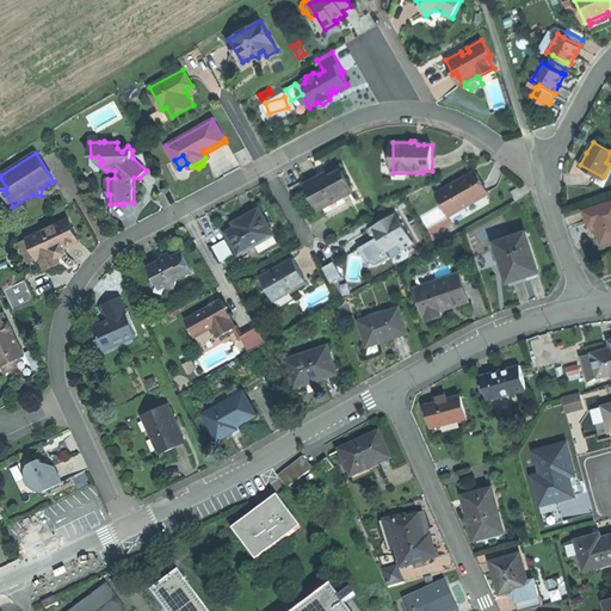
[(320,210),(323,208),(345,197),(355,191),(343,170),(329,177),(328,173),(318,178),(306,184),(320,210)]
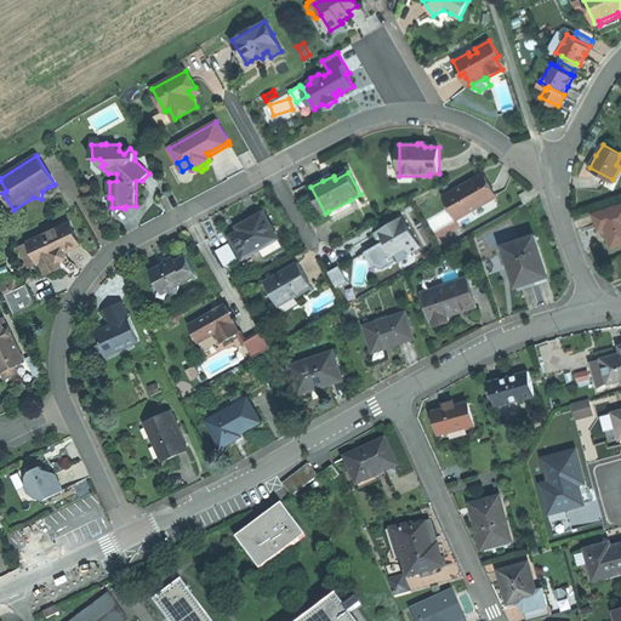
[(453,192),(465,215),(496,197),(490,186),(484,175),(479,177),(478,180),(467,186),(466,184),(453,192)]
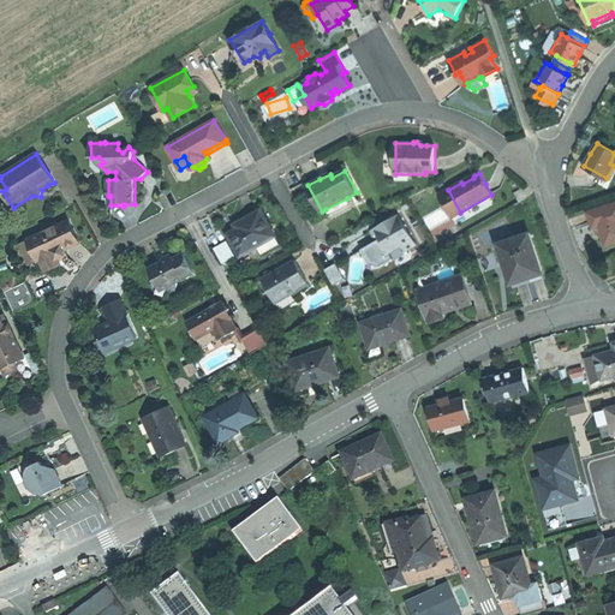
[(453,216),(460,213),(448,190),(440,195),(453,216)]
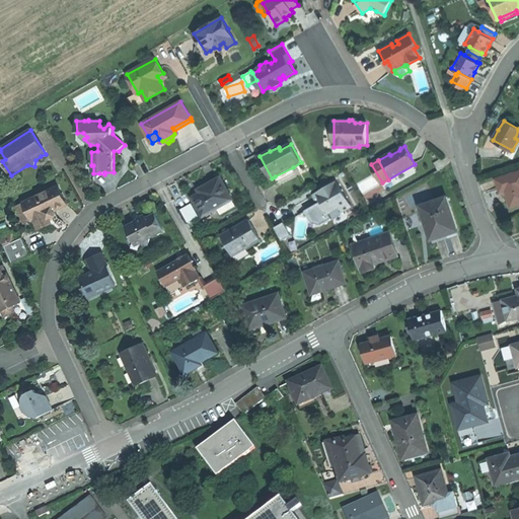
[(293,167),(275,176),(279,182),(296,173),(293,167)]
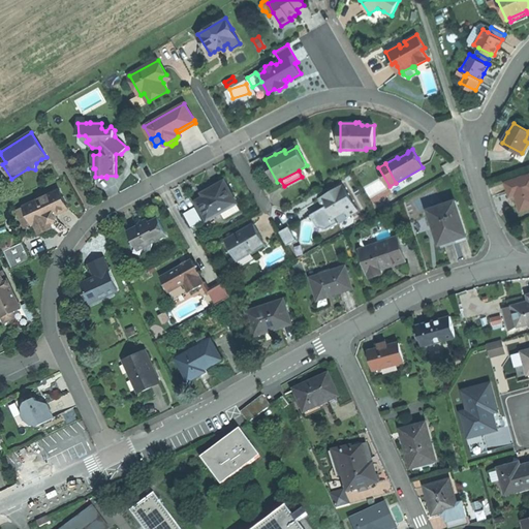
[(528,173),(505,182),(507,188),(510,195),(516,193),(521,210),(528,206),(528,173)]
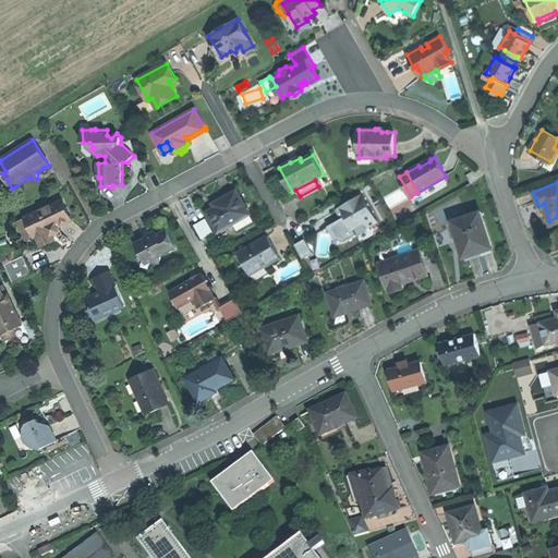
[(221,205),(216,208),(207,213),(219,233),(234,225),(239,231),(255,221),(238,191),(228,196),(219,201),(221,205)]
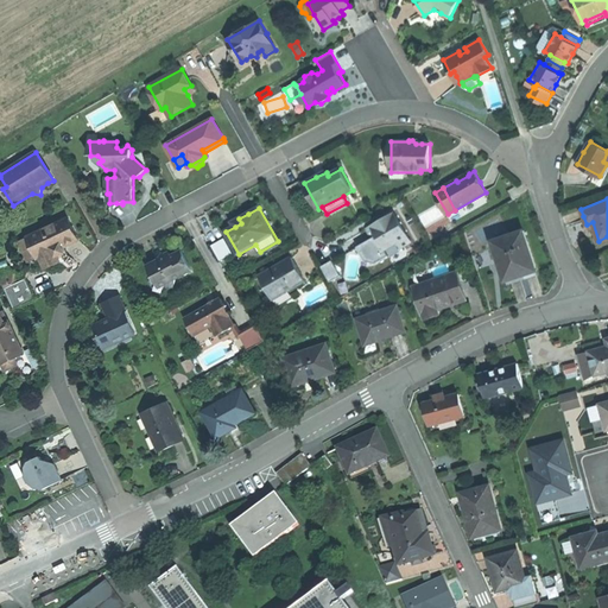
[(378,235),(386,249),(398,242),(401,247),(412,241),(396,213),(381,220),(372,226),(373,226),(368,229),(373,238),(373,239),(378,235)]
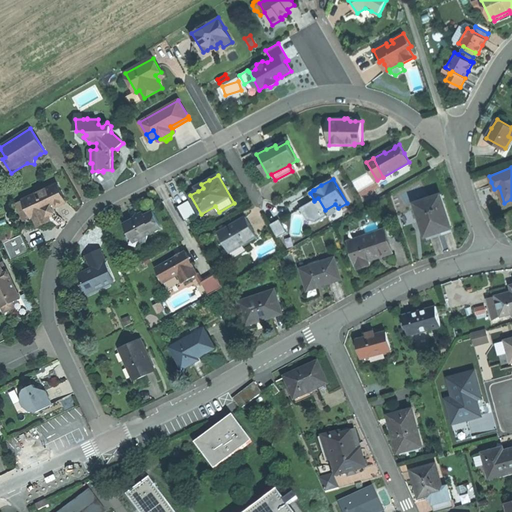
[(49,216),(56,213),(54,208),(67,202),(58,184),(24,200),(33,218),(35,217),(40,227),(52,221),(49,216)]
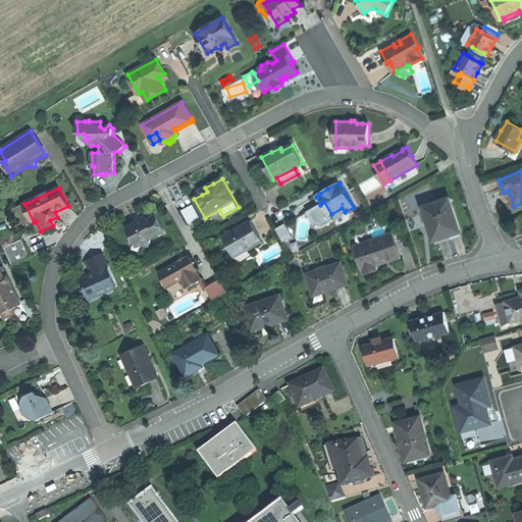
[(435,240),(461,231),(451,199),(424,207),(435,240)]
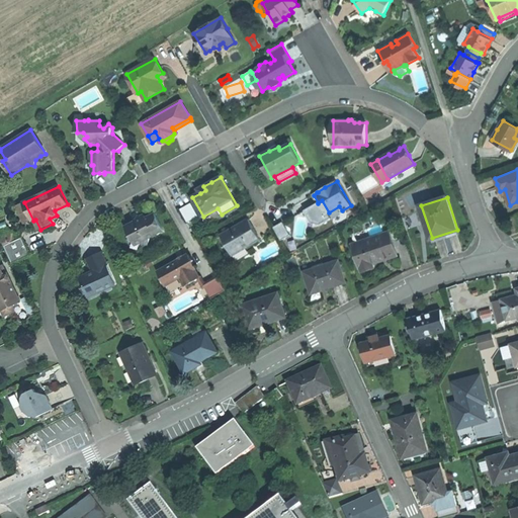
[(332,218),(329,212),(322,200),(318,203),(318,202),(306,209),(312,222),(321,225),(332,218)]
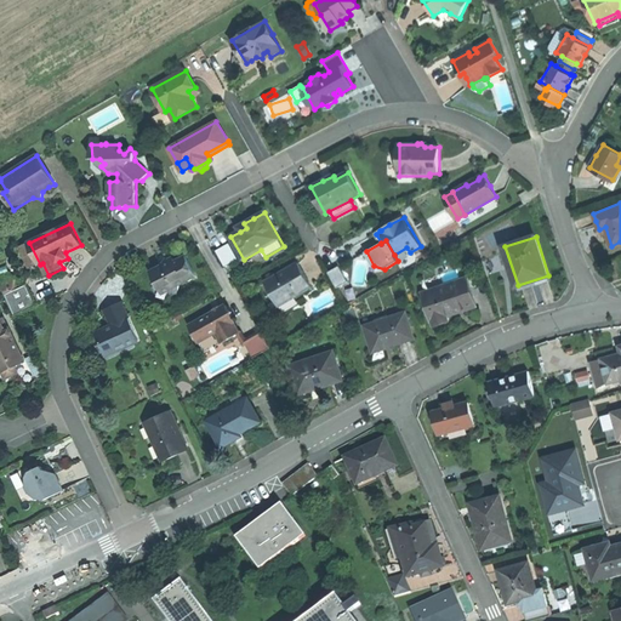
[(40,265),(29,243),(21,248),(32,268),(40,265)]
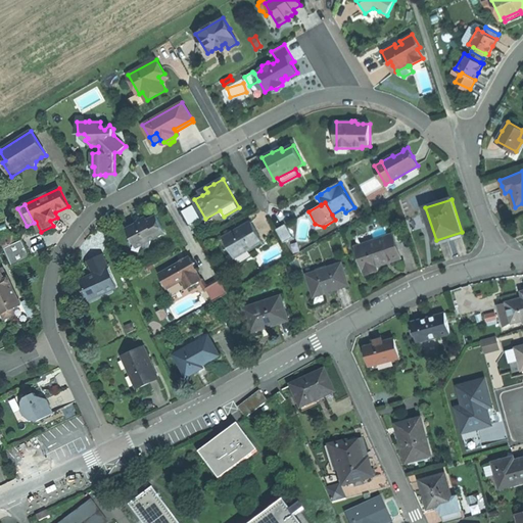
[(201,218),(194,205),(183,211),(190,224),(201,218)]
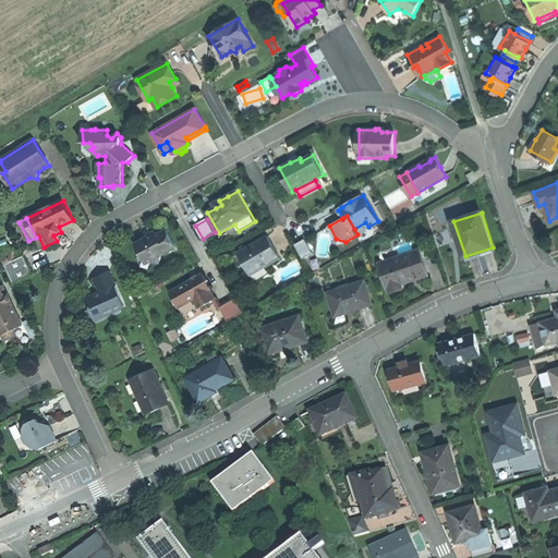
[(178,249),(168,230),(158,235),(157,232),(153,234),(152,234),(149,238),(144,241),(137,244),(140,250),(138,254),(141,258),(160,263),(158,258),(178,249)]
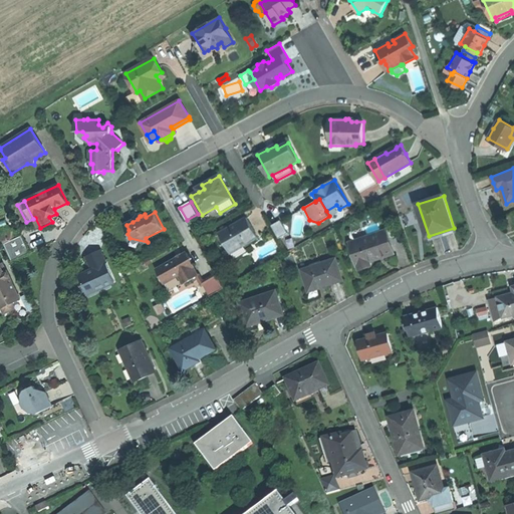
[(59,219),(56,214),(49,217),(52,222),(55,221),(59,219)]
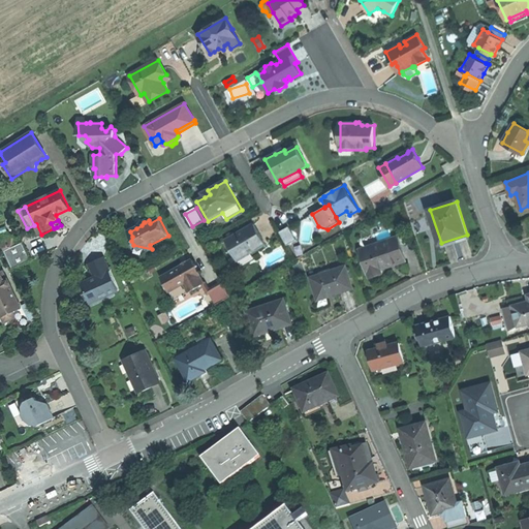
[(239,260),(252,253),(267,245),(260,234),(254,223),(226,240),(239,260)]
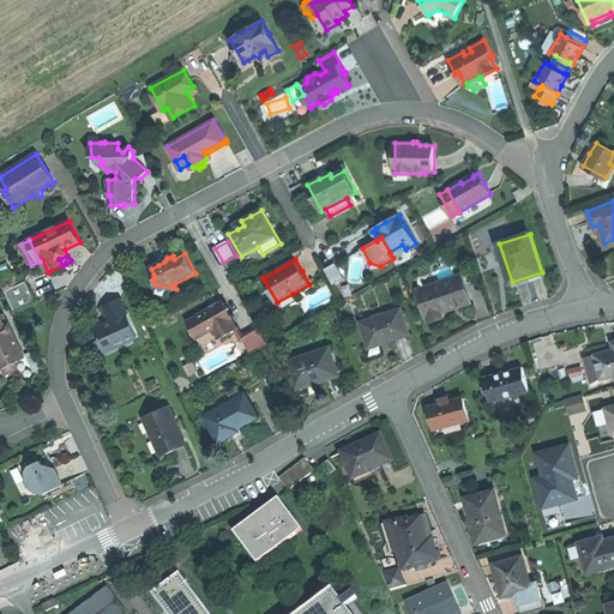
[(325,269),(333,284),(345,278),(336,263),(325,269)]
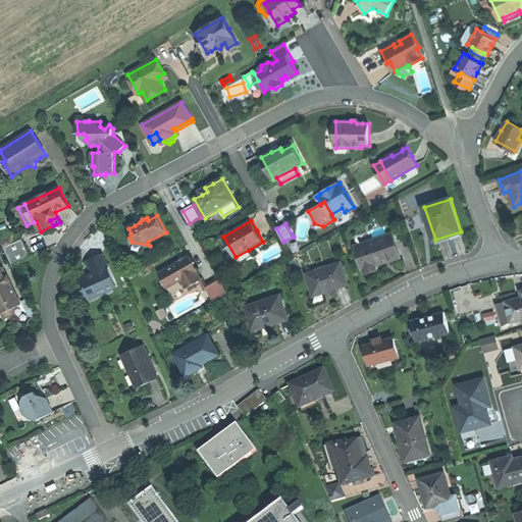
[(462,236),(461,231),(435,240),(436,244),(451,240),(462,236)]
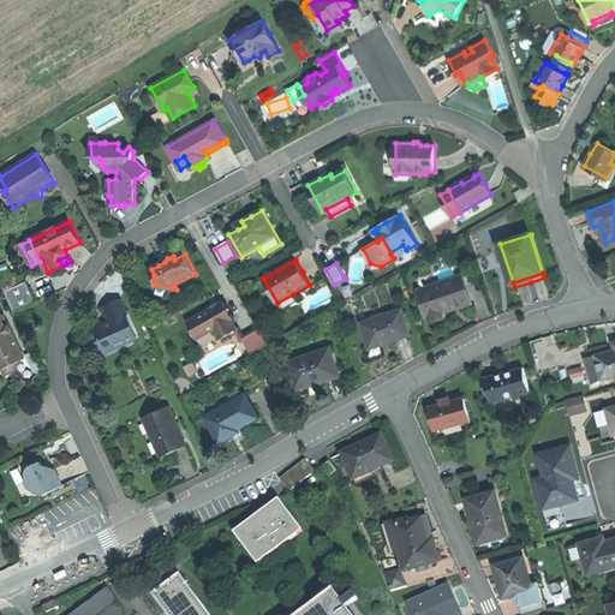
[(15,275),(0,282),(4,288),(7,286),(9,290),(19,285),(15,275)]
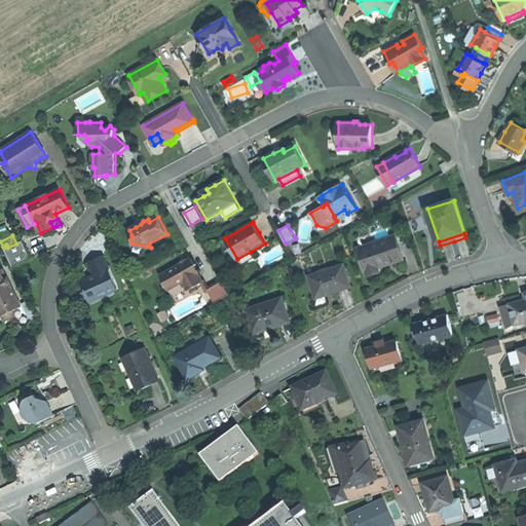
[(390,262),(404,258),(397,236),(360,249),(369,275),(381,271),(380,265),(390,262)]
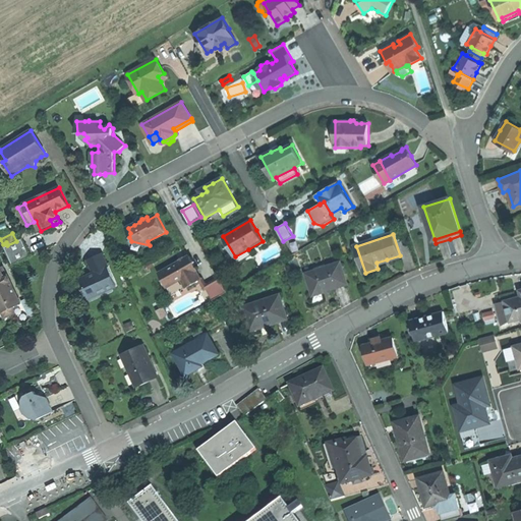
[(6,242),(3,244),(13,266),(31,257),(22,238),(16,241),(7,245),(6,242)]
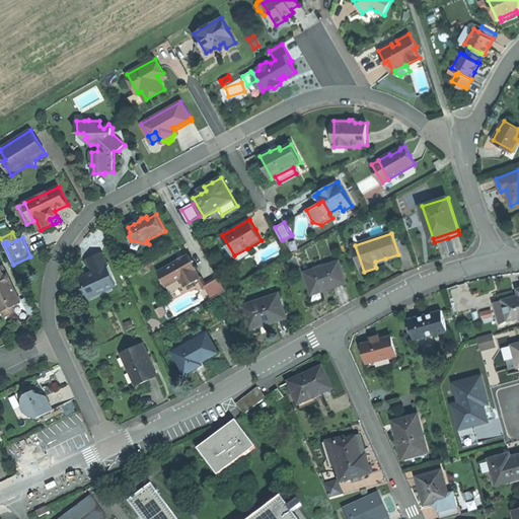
[(250,254),(247,248),(234,255),(237,262),(250,254)]
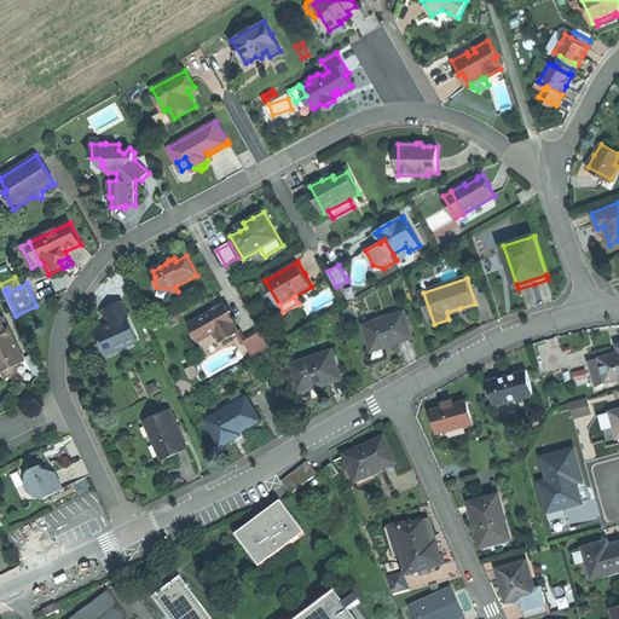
[(113,324),(97,331),(106,354),(139,339),(122,300),(105,308),(113,324)]
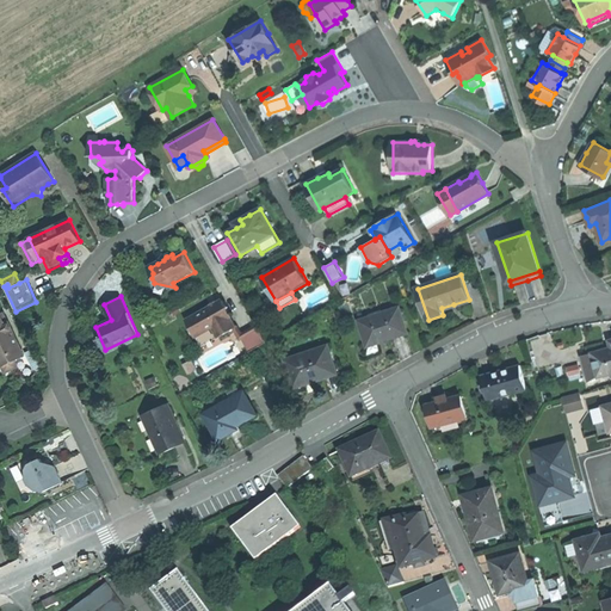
[(213,327),(218,337),(236,327),(230,316),(232,315),(228,309),(223,300),(217,303),(217,304),(213,307),(211,306),(211,307),(187,320),(196,337),(213,327)]
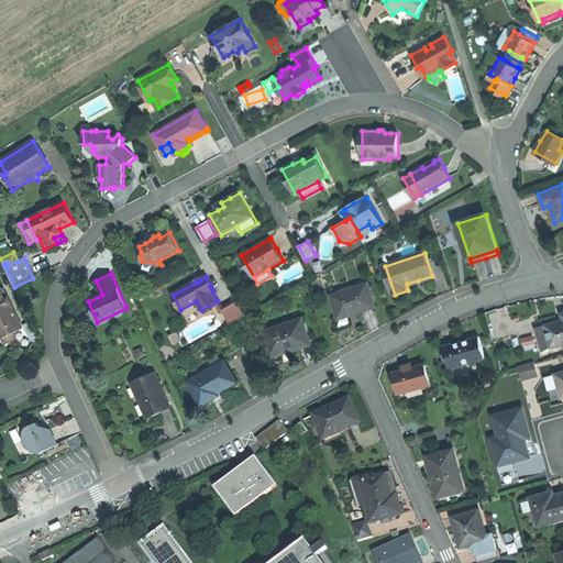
[(359,312),(377,307),(370,284),(332,295),(340,319),(359,312)]
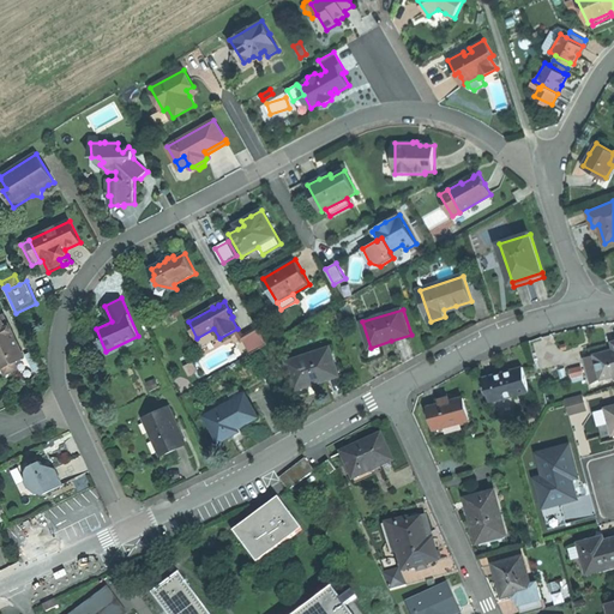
[(0,317),(0,366),(1,368),(2,368),(5,374),(17,368),(14,362),(24,357),(7,323),(4,324),(0,317)]
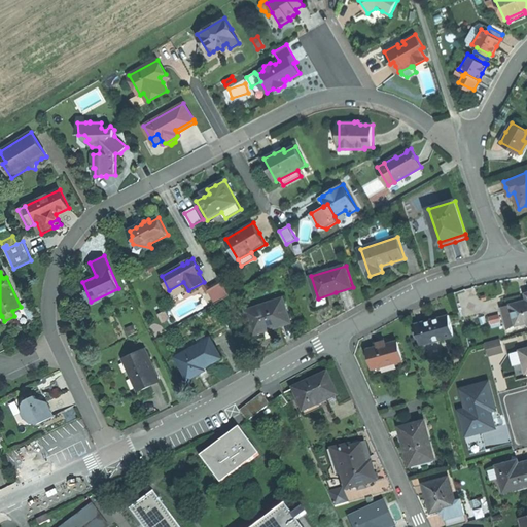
[(215,304),(231,295),(222,280),(207,289),(215,304)]
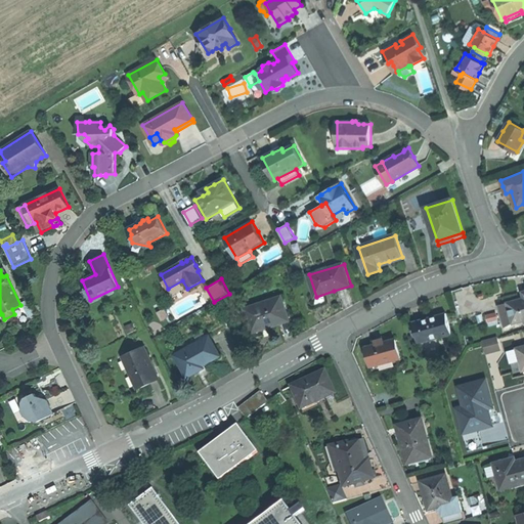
[(173,297),(187,289),(182,280),(168,289),(173,297)]
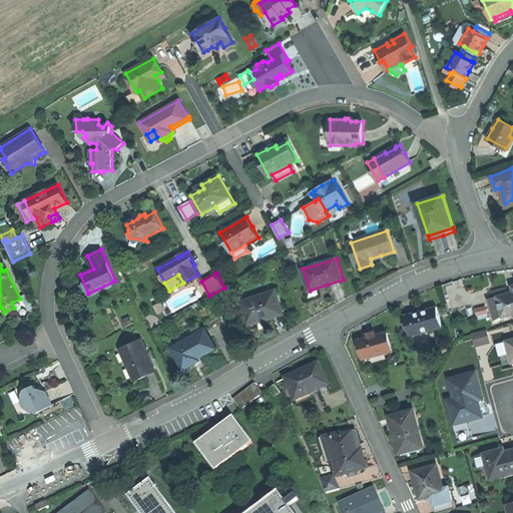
[(503,316),(512,313),(512,286),(512,289),(512,292),(498,297),(503,316)]
